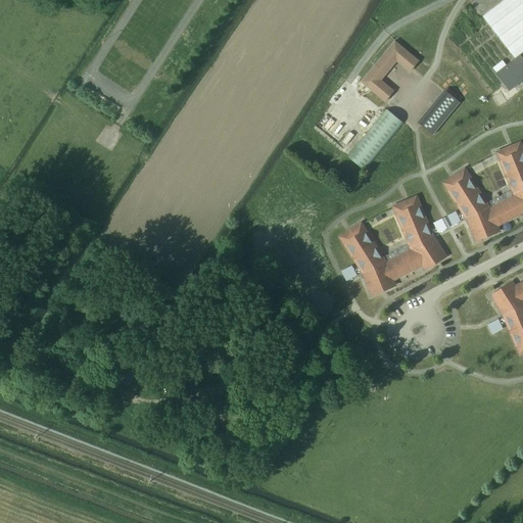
[(515,58),(522,51),(522,0),(504,0),(482,16),(515,58)]
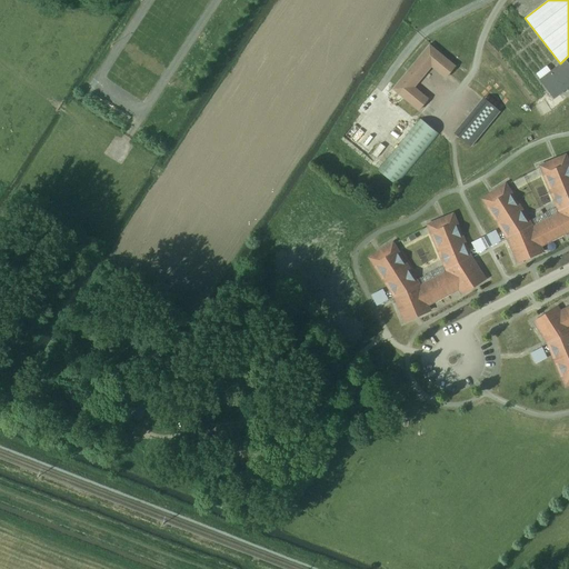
[(456,66),(429,45),(392,89),(418,111),(426,102),(417,95),(413,95),(409,91),(408,88),(431,60),(435,61),(438,63),(439,68),(448,75),(456,66)]
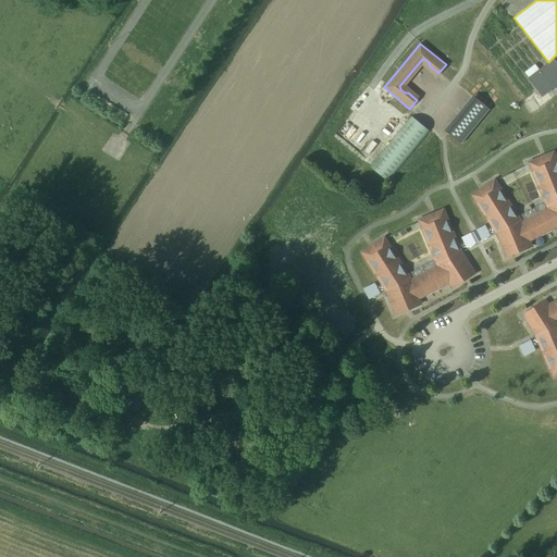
[(528,78),(542,97),(556,85),(556,62),(554,59),(528,78)]
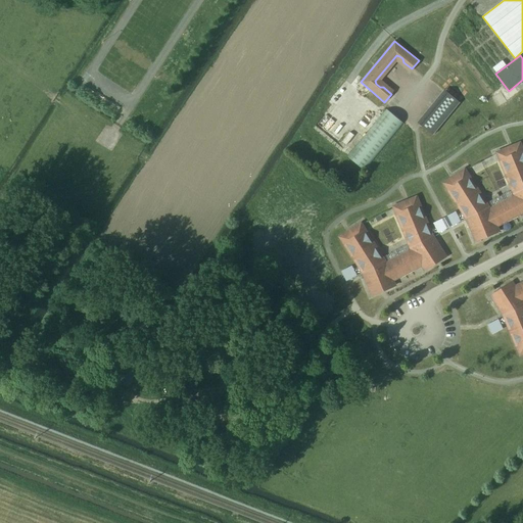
[(502,91),(492,97),(500,106),(508,100),(502,91)]
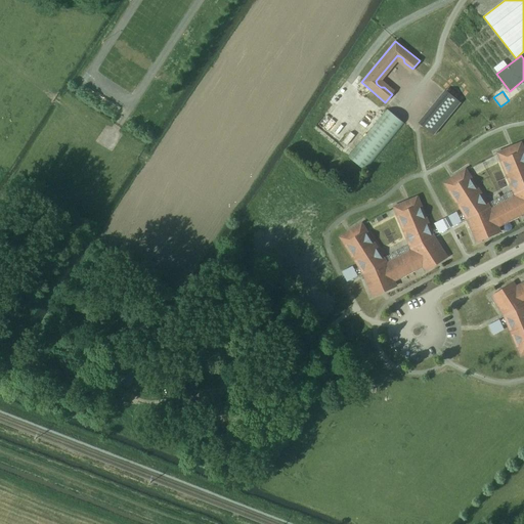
[(461,103),(448,93),(422,125),(434,135),(461,103)]
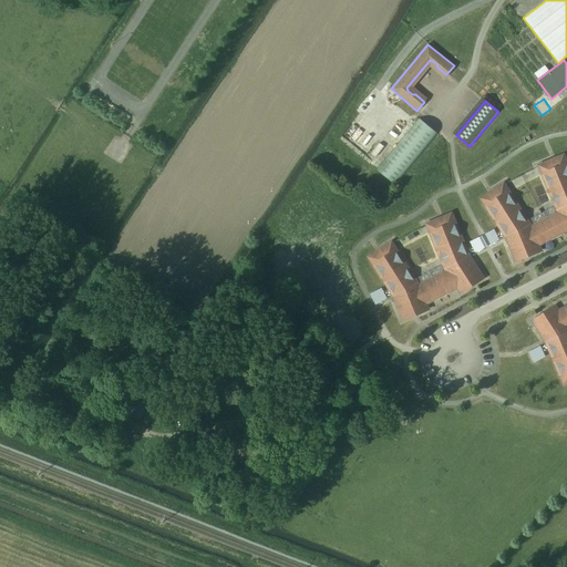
[(377,168),(395,183),(437,133),(431,129),(426,124),(419,117),(415,122),(377,168)]
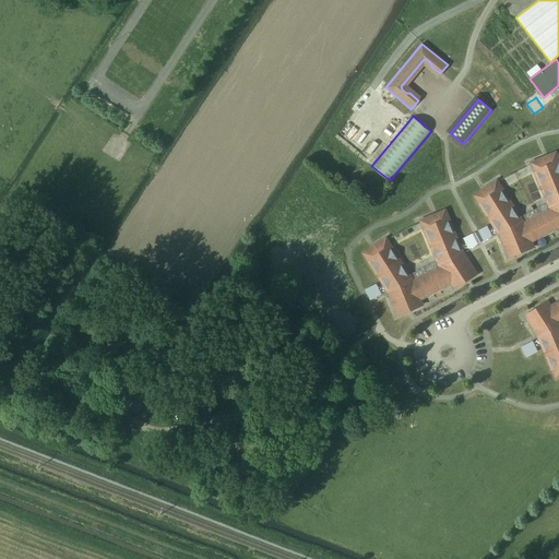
[(531,164),(549,207),(550,210),(523,224),(522,221),(497,181),(497,180),(482,190),(474,195),(498,234),(499,236),(506,251),(512,249),(514,256),(534,247),(532,242),(539,238),(554,230),(558,227),(558,159),(556,152),(547,156),(531,163),(531,164)]
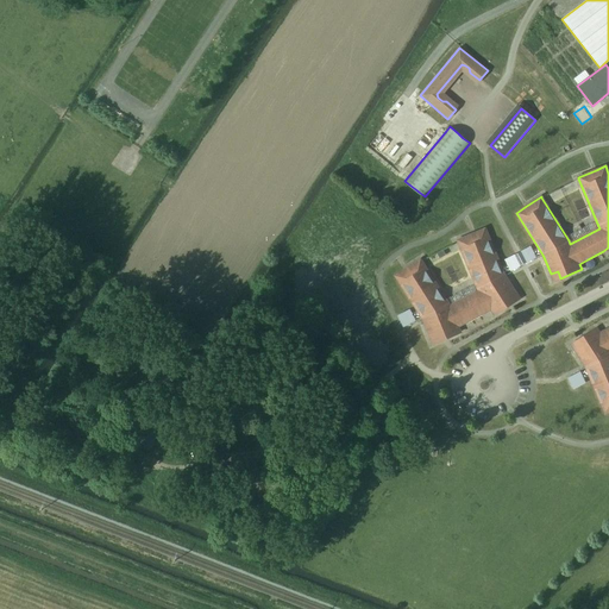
[(506,278),(504,275),(485,228),(476,233),(457,240),(458,243),(477,289),(479,292),(450,307),(449,303),(421,261),(420,259),(405,270),(395,276),(422,318),(424,320),(429,337),(437,334),(440,341),(460,332),(458,327),(466,322),(482,314),(490,309),(494,315),(513,302),(509,296),(515,293),(506,278)]
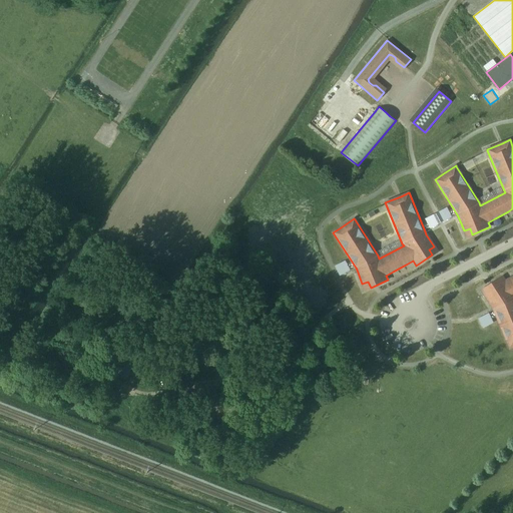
[(445,208),(438,212),(443,221),(450,217),(445,208)]
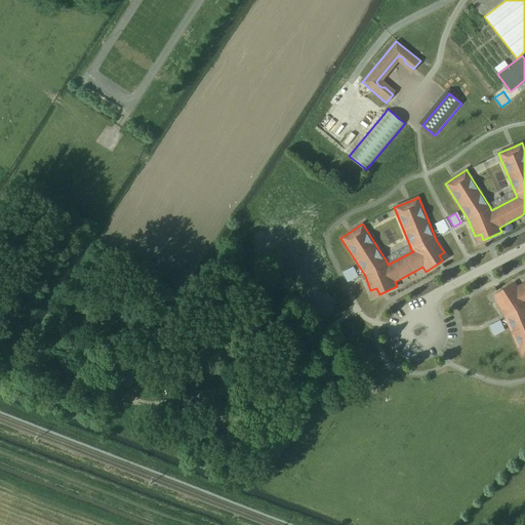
[(444,219),(436,224),(441,233),(448,230),(444,219)]
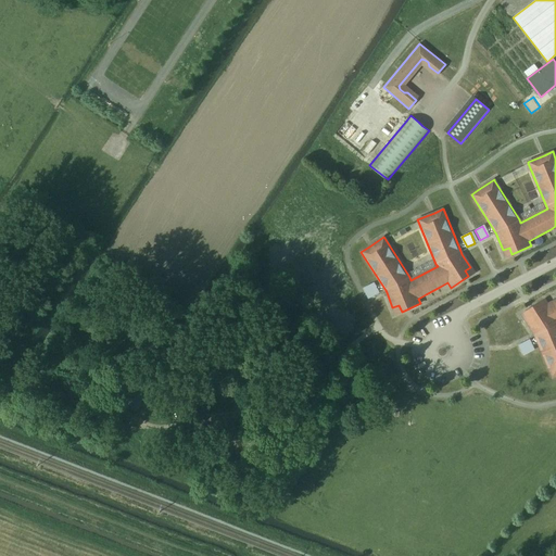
[(378,293),(373,283),(365,288),(370,298),(378,293)]
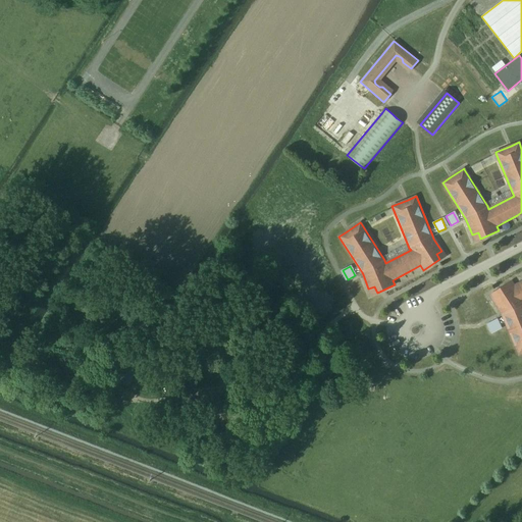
[(503,316),(519,355),(521,353),(521,281),(514,285),(511,281),(494,292),(499,298),(492,301),(502,314),(503,316)]
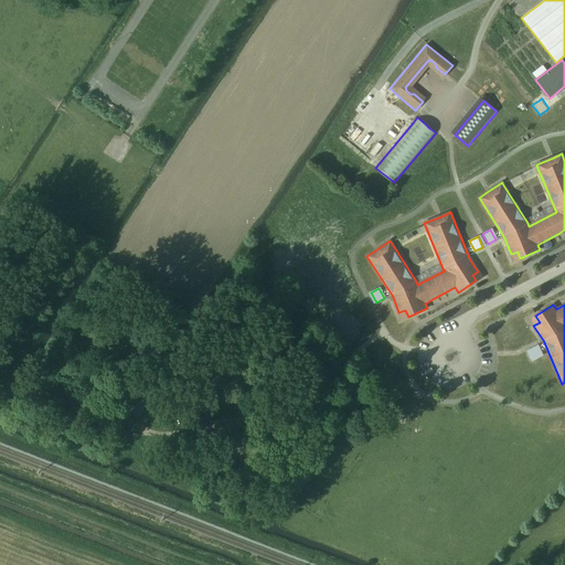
[(529,350),(534,360),(542,356),(536,345),(529,350)]
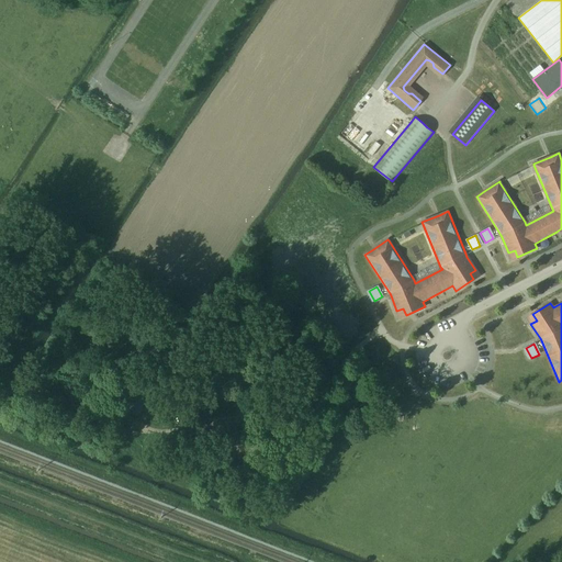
All buildings are outlined.
